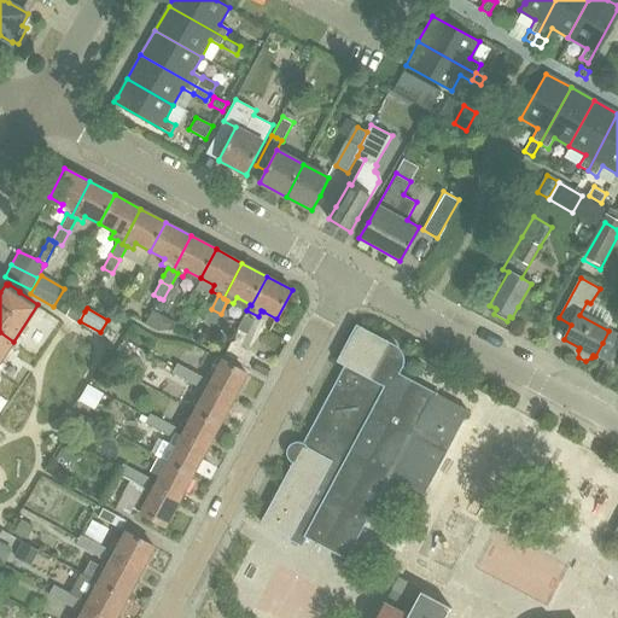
[(214,327),(221,314),(211,309),(204,322),(214,327)]
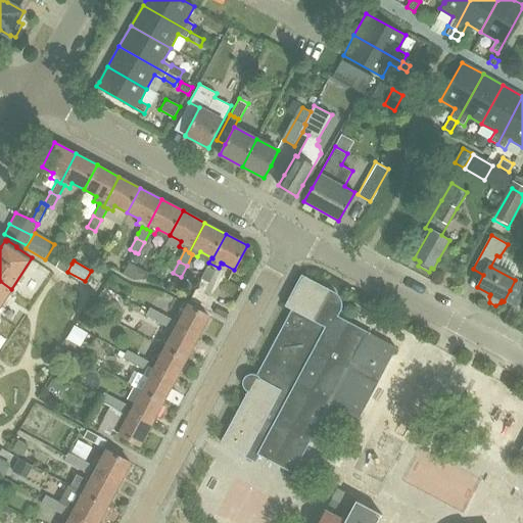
[(128,265),(123,274),(134,280),(146,279),(149,273),(130,263),(128,265)]
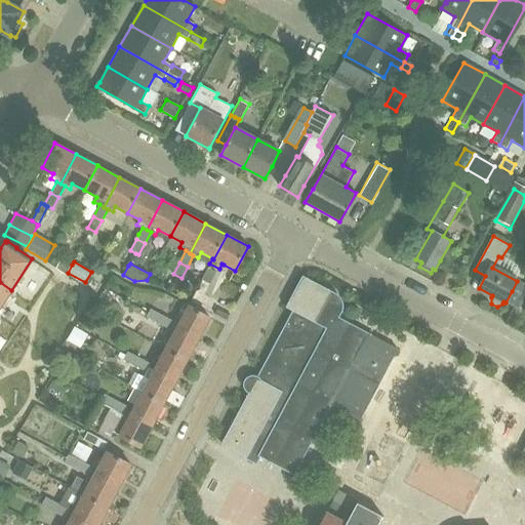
[(201,280),(209,284),(216,272),(208,268),(201,280)]
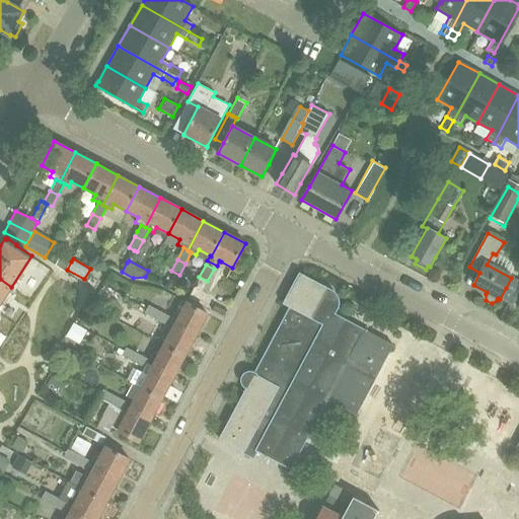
[(290,469),(291,468),(289,467),(325,399),(356,416),(393,345),(335,314),(323,307),(325,302),(326,302),(327,302),(328,302),(328,301),(329,301),(330,300),(331,299),(331,298),(332,297),(332,296),(332,295),(332,294),(332,293),(331,292),(331,291),(330,290),(329,289),(328,288),(299,273),(282,303),(289,307),(253,373),(252,373),(251,373),(250,372),(249,372),(248,372),(247,373),(246,373),(245,373),(245,374),(244,375),(243,376),(242,377),(242,378),(242,379),(242,380),(242,381),(242,382),(243,383),(243,384),(244,385),(244,386),(245,386),(246,387),(219,439),(241,451),(252,457),(255,451),(256,451),(290,469)]
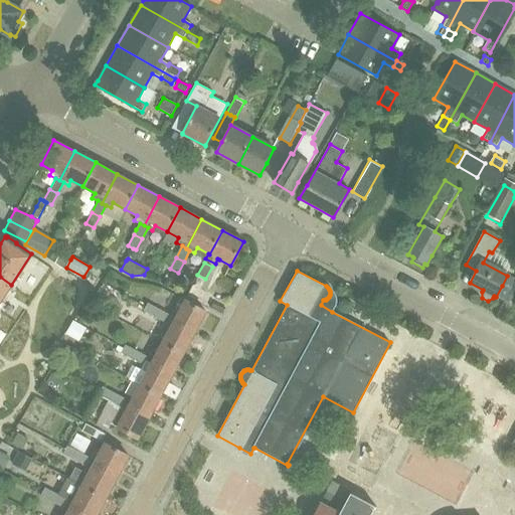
[(0,301),(11,285),(0,277),(0,301)]
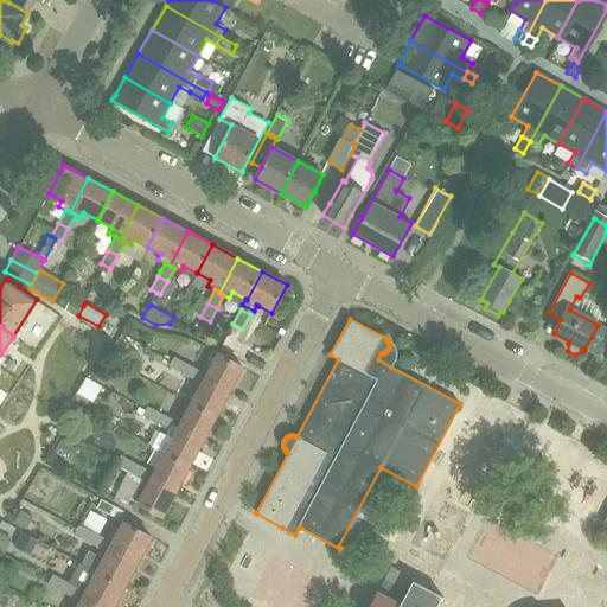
[(202,370),(199,375),(229,390),(242,365),(218,352),(210,369),(204,365),(202,370)]
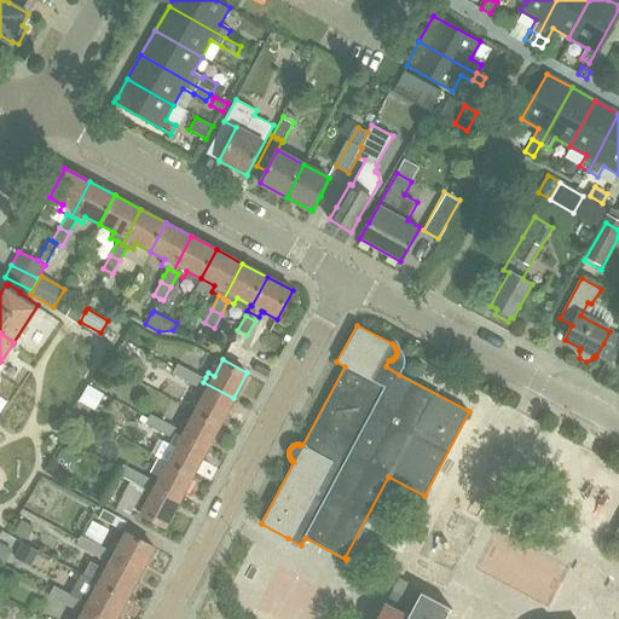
[(178,363),(173,372),(186,380),(192,370),(178,363)]
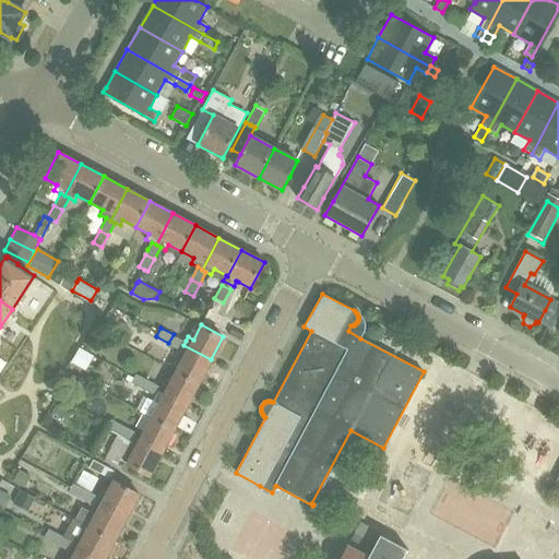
[(174,334),(168,343),(181,349),(183,345),(186,341),(174,334)]
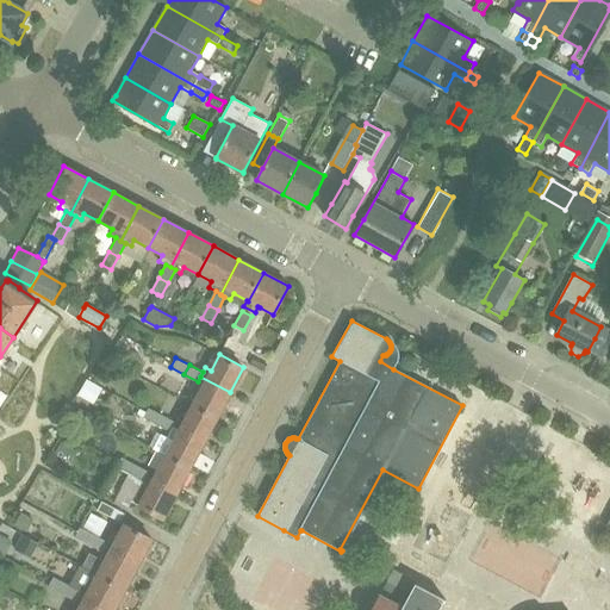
[(200,388),(192,404),(217,417),(230,392),(200,377),(198,381),(194,386),(200,388)]
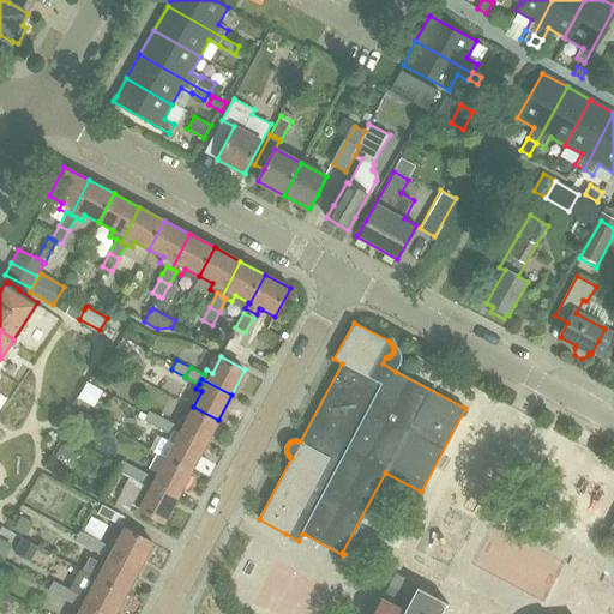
[(88,381),(78,398),(94,407),(103,391),(88,381)]
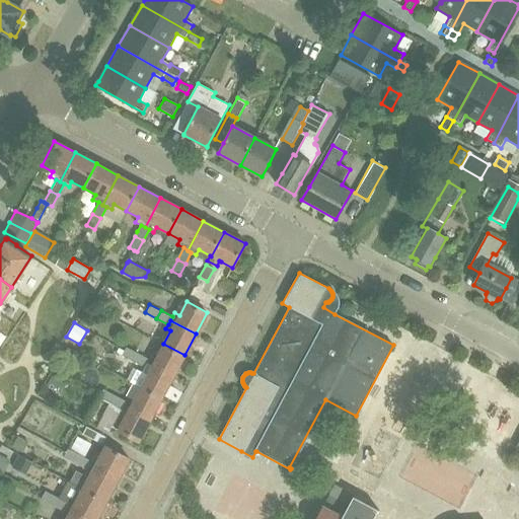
[(184,355),(163,344),(152,366),(173,377),(184,355)]
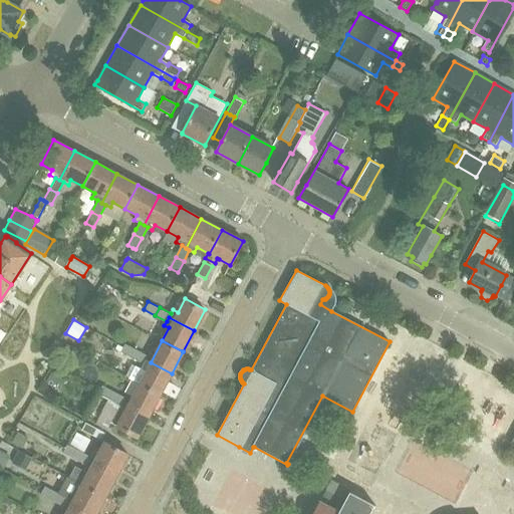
[(133,357),(137,349),(125,343),(121,351),(133,357)]
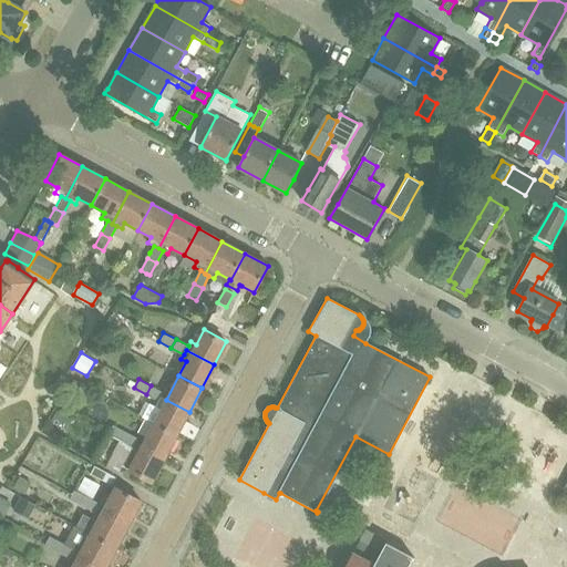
[(146,394),(158,401),(161,397),(163,392),(151,385),(146,394)]
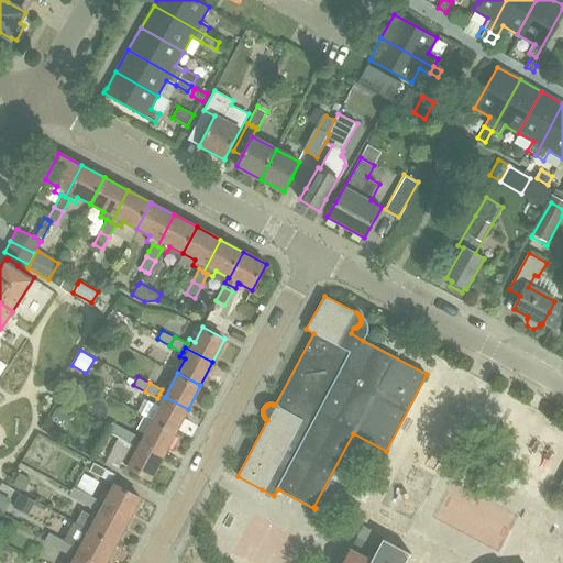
[(147,403),(141,414),(153,420),(176,432),(188,409),(165,397),(159,394),(157,398),(154,405),(148,401),(147,403)]
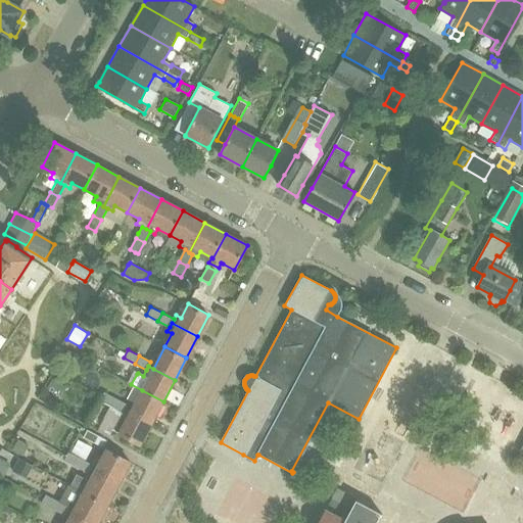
[(54,374),(46,389),(60,396),(68,381),(54,374)]
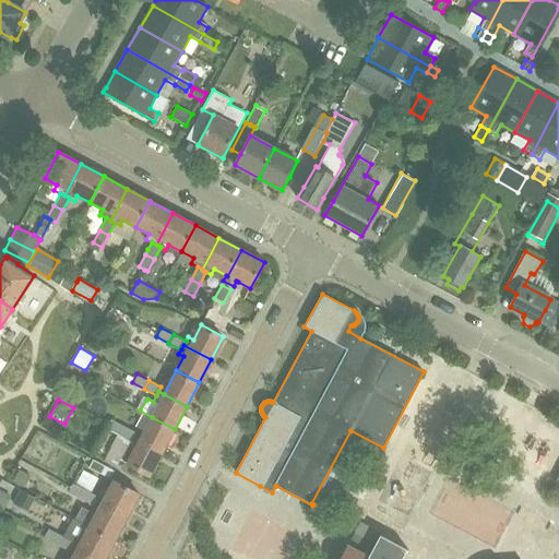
[(162,452),(175,429),(152,417),(140,440),(162,452)]
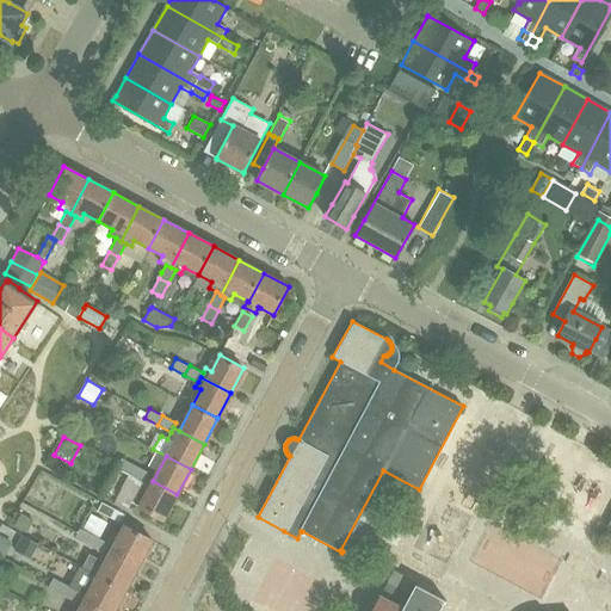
[(117,468),(130,475),(136,466),(122,458),(117,468)]
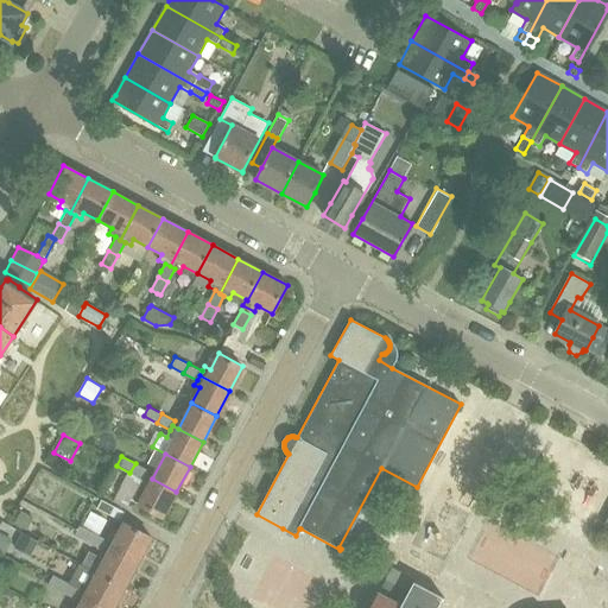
[(149,470),(135,463),(130,473),(144,480),(146,475),(149,470)]
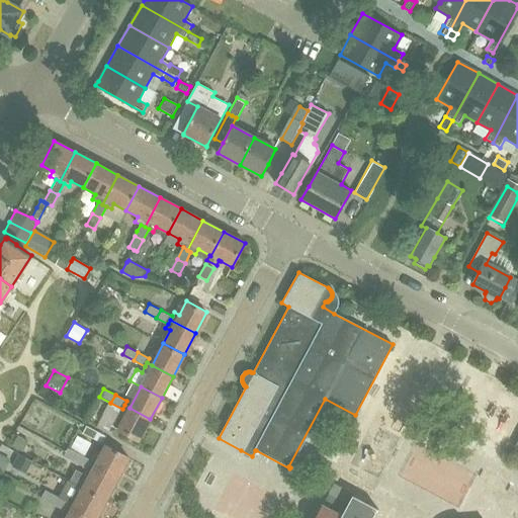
[(119,414),(112,426),(115,428),(117,429),(139,440),(150,419),(130,408),(124,405),(122,409),(119,414)]
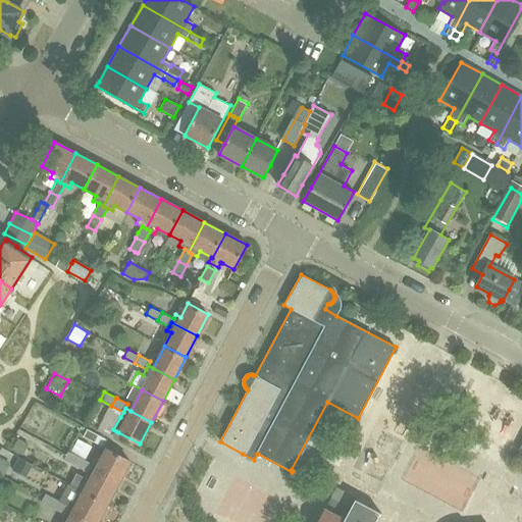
[(94,442),(98,435),(87,429),(83,436),(94,442)]
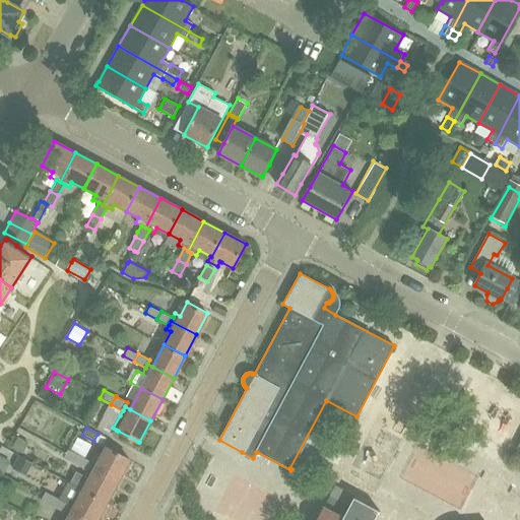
[(519,430),(511,447),(516,450),(519,448),(519,430)]
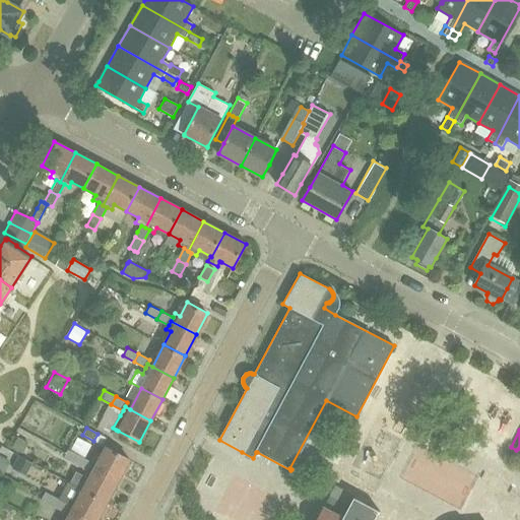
[(18,436),(11,448),(21,454),(27,443),(28,442),(18,436)]
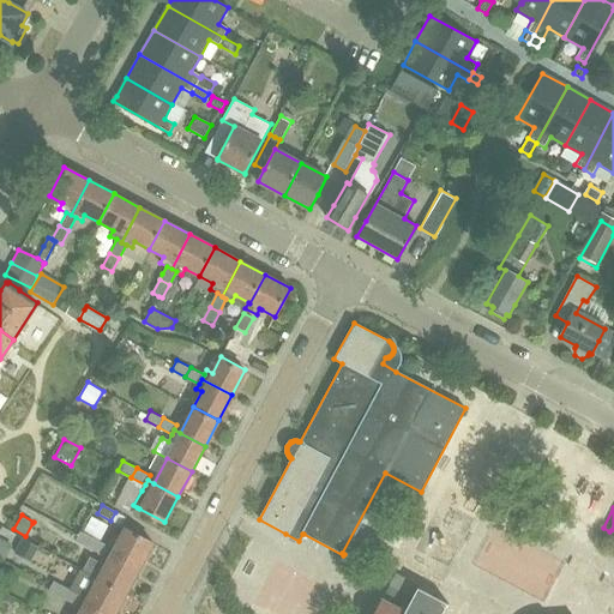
[(102,553),(104,548),(139,567),(154,542),(124,527),(116,541),(110,539),(107,543),(94,536),(89,546),(102,553)]
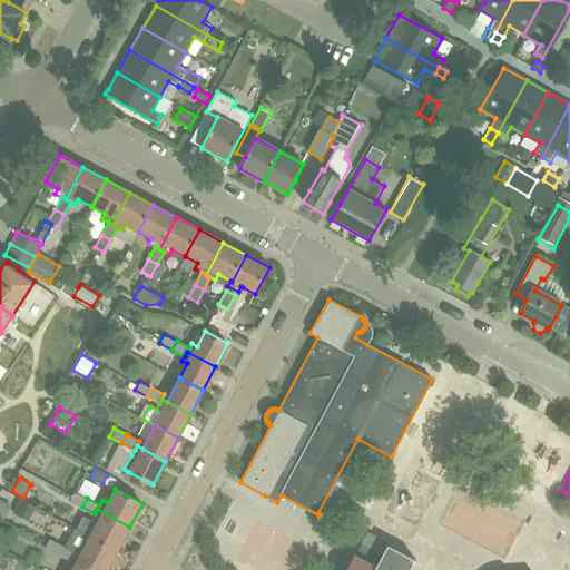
[(82,507),(87,498),(75,492),(70,500),(82,507)]
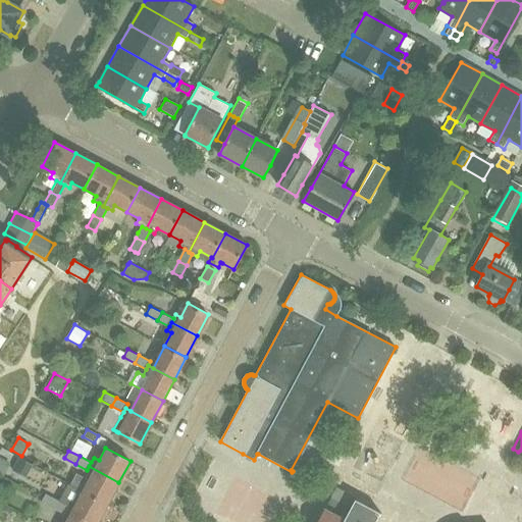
[(0,458),(0,472),(5,476),(11,465),(0,458)]
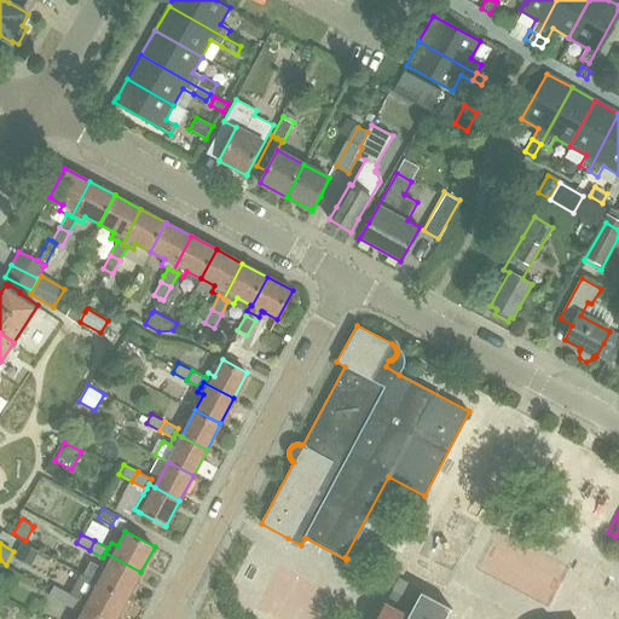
[(127,597),(140,572),(105,553),(103,557),(98,566),(104,568),(98,582),(127,597)]
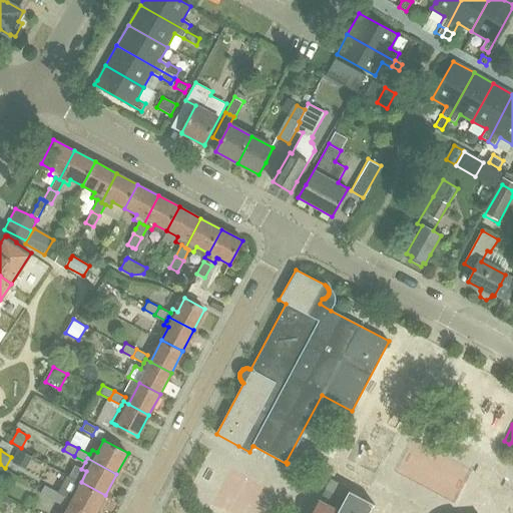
[(324,489),(344,500),(349,491),(349,489),(330,479),(324,489)]
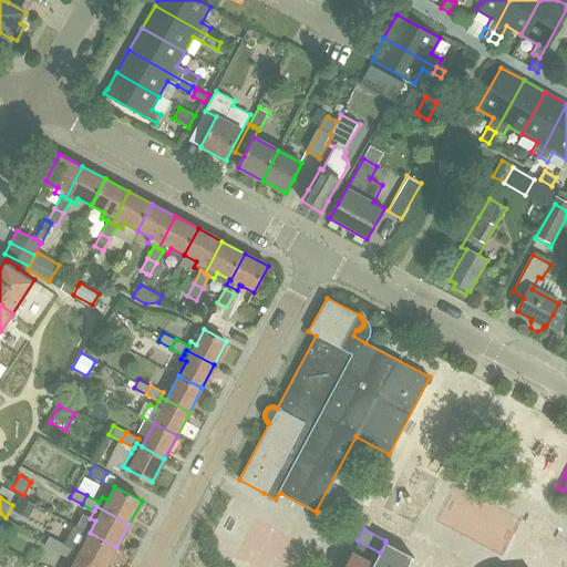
[(98,566),(105,566),(116,547),(90,533),(76,556),(98,566)]
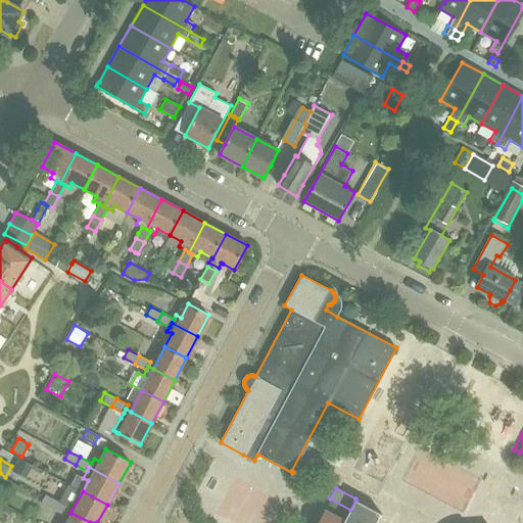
[(41,502),(52,508),(56,500),(45,493),(41,502)]
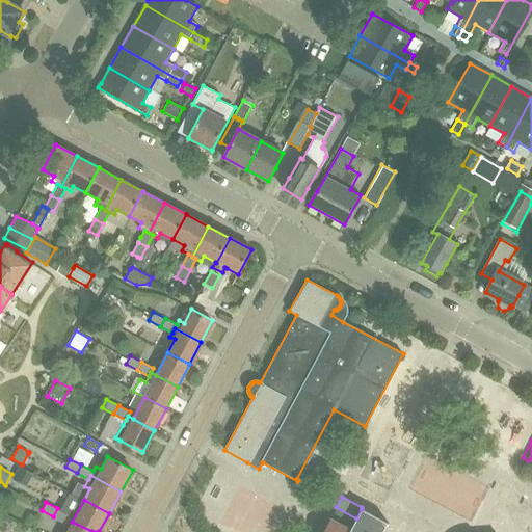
[(69,514),(57,508),(53,516),(64,523),(69,514)]
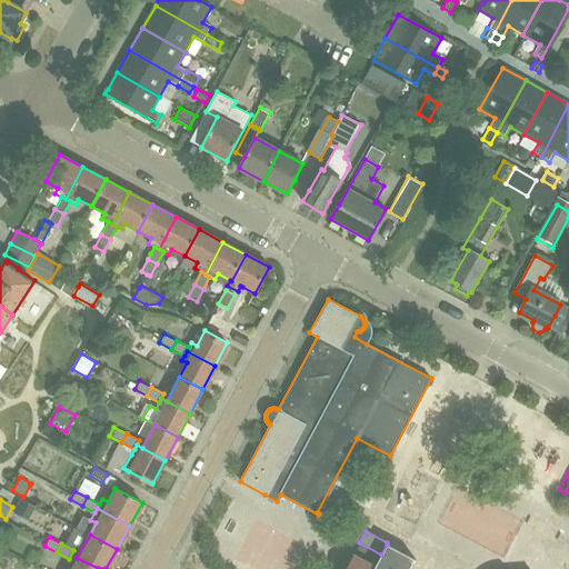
[(409,568),(415,559),(403,553),(387,545),(375,567),(352,556),(345,568),(409,568)]
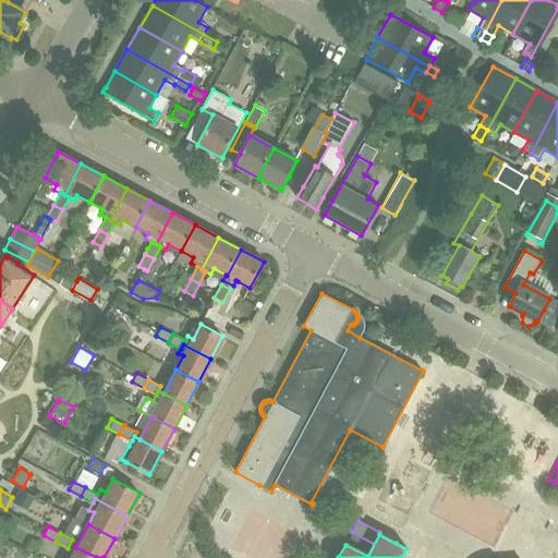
[(96,557),(75,547),(69,557),(96,557)]
